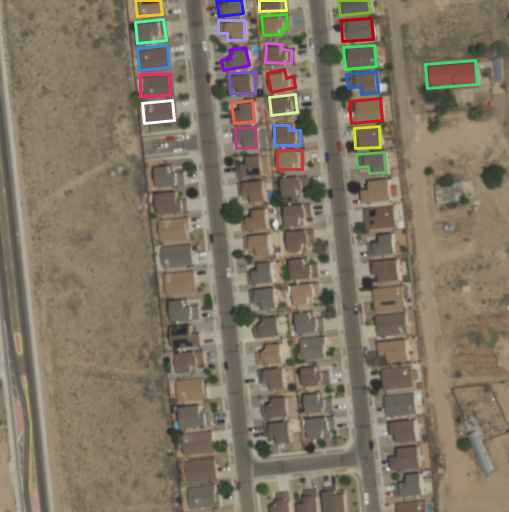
[(259,175),(257,155),(241,156),(242,164),(234,164),(235,177),(259,175)]
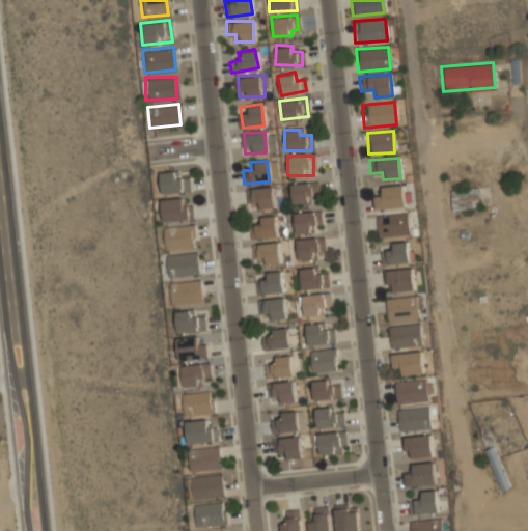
[(187,192),(187,177),(176,177),(176,171),(159,171),(159,192),(187,192)]
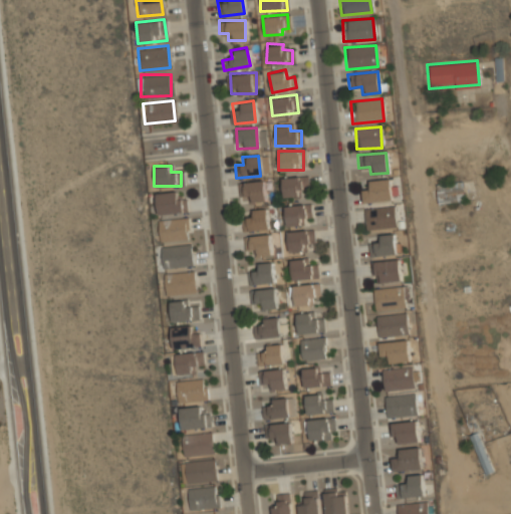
[(297,196),(297,190),(306,189),(305,177),(279,179),(281,198),(297,196)]
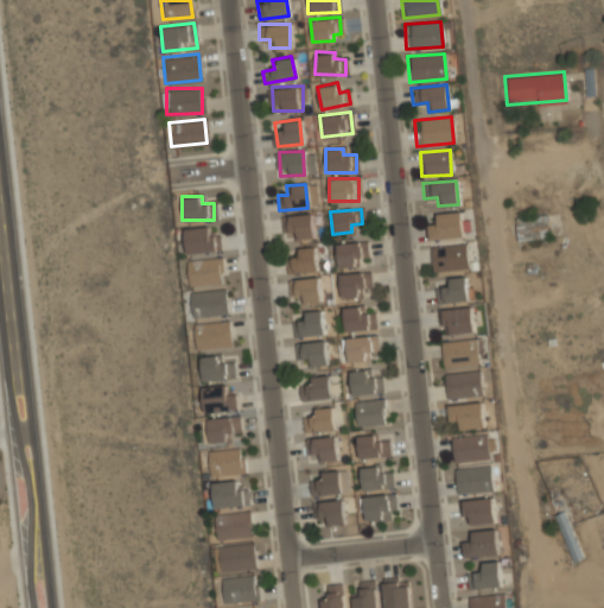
[(463,235),(459,210),(434,214),(436,223),(426,225),(427,240),(463,235)]
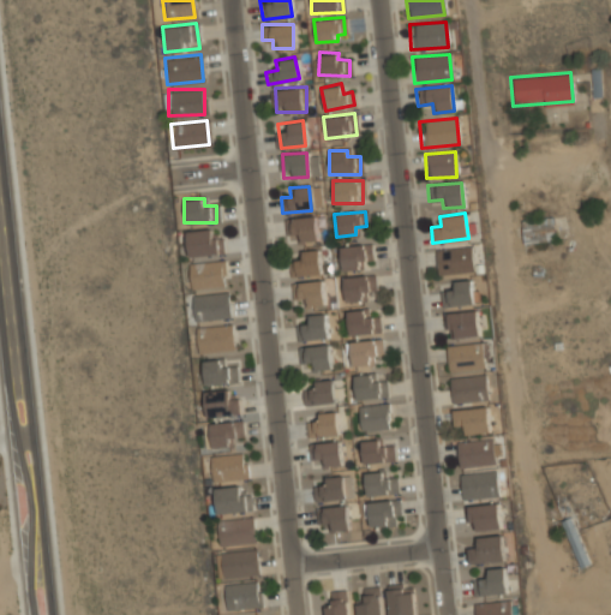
[(292,244),(317,240),(313,215),(288,219),(292,244)]
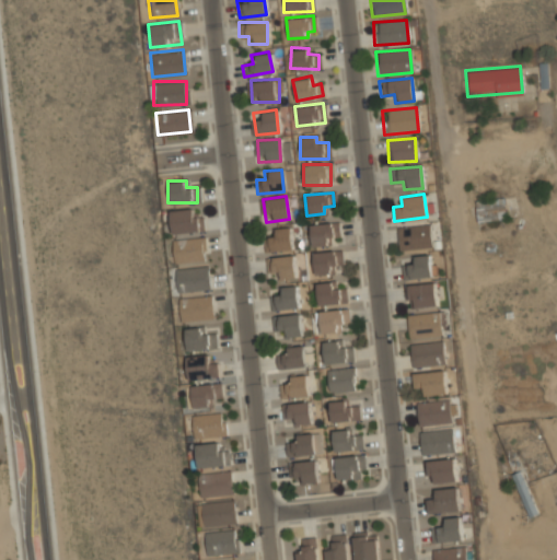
[(474,218),(503,217),(502,198),(474,200),(474,218)]
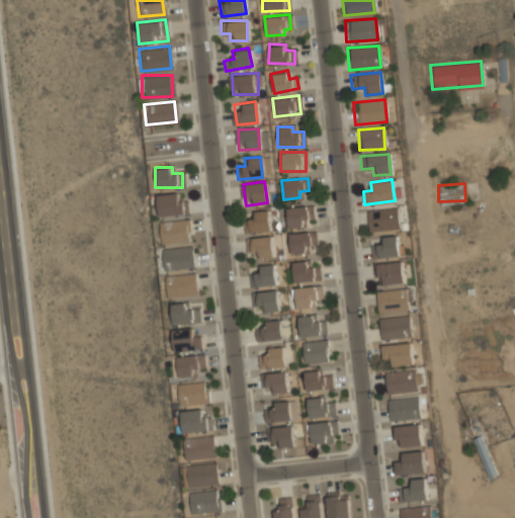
[(184,213),(183,192),(156,193),(157,214),(184,213)]
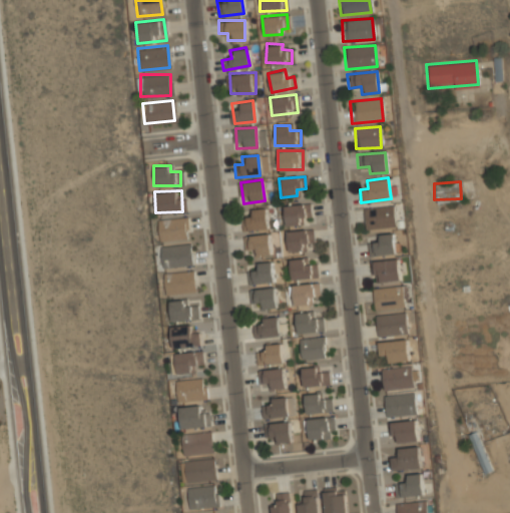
[(310,221),(308,203),(282,205),(284,223),(310,221)]
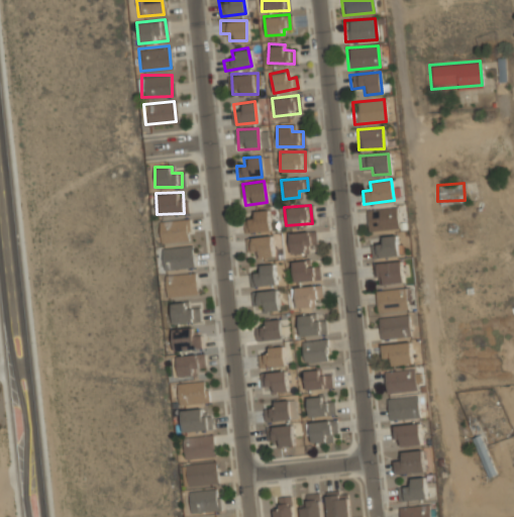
[(397,227),(395,206),(365,209),(367,230),(397,227)]
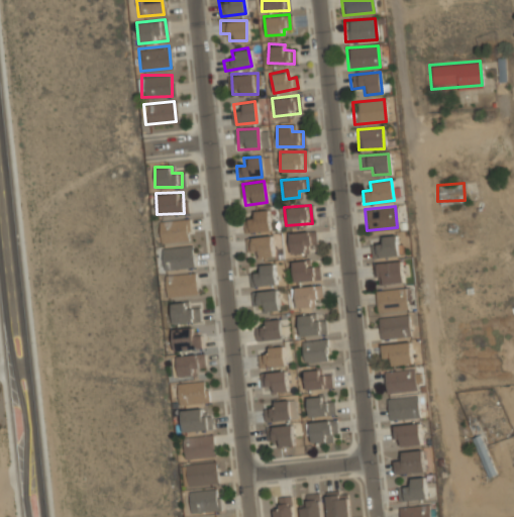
[(251,219),(245,219),(245,230),(270,230),(270,209),(251,209),(251,219)]
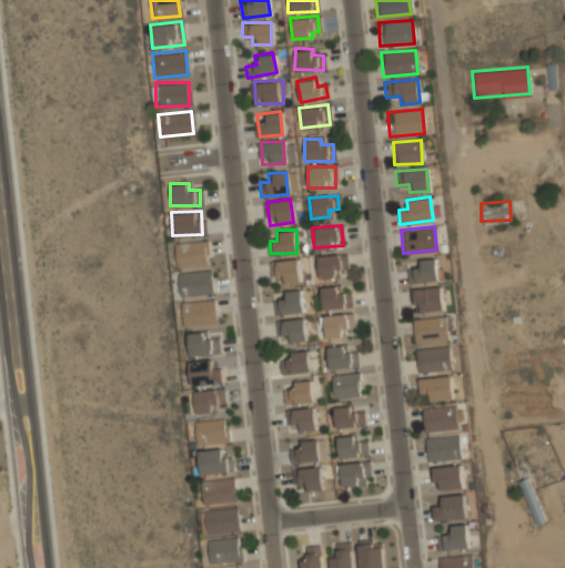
[(173,241),(174,266),(207,265),(205,240),(173,241)]
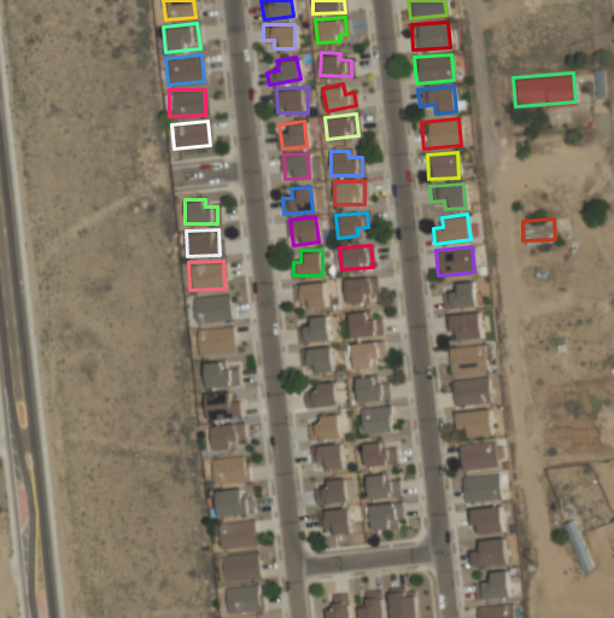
[(375,298),(373,275),(343,279),(345,301),(375,298)]
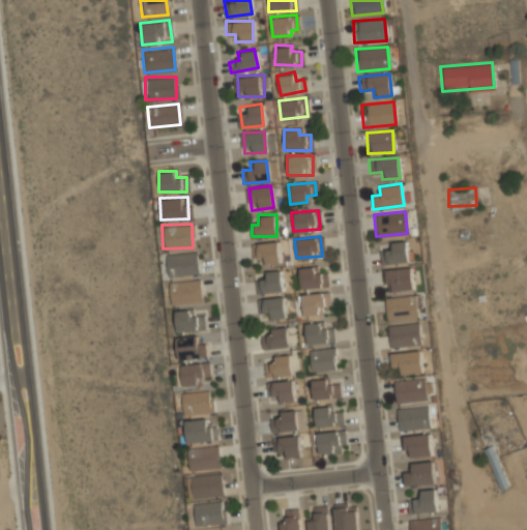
[(254,264),(276,264),(276,241),(254,241),(254,264)]
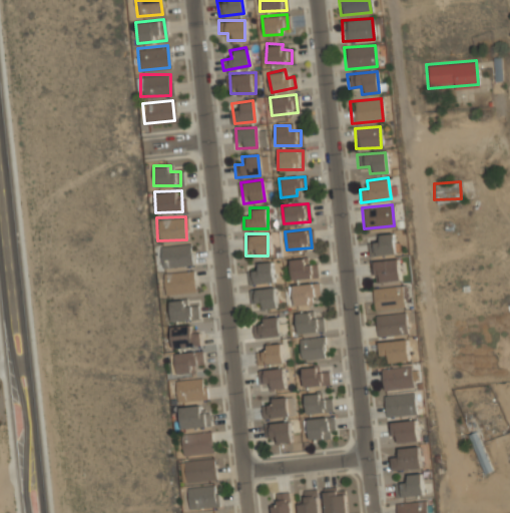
[(393,253),(393,234),(375,234),(375,244),(367,244),(368,254),(393,253)]
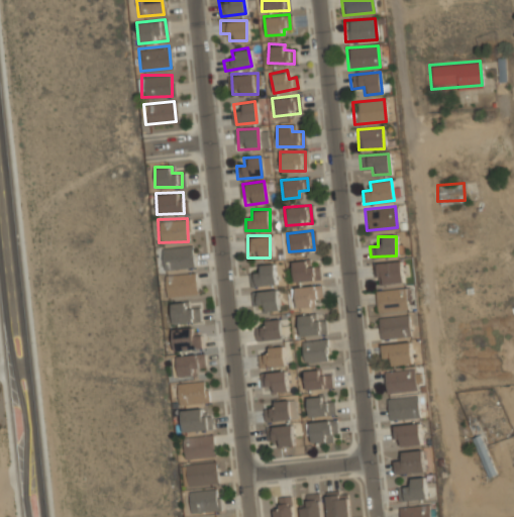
[(162,246),(161,268),(190,268),(191,246),(162,246)]
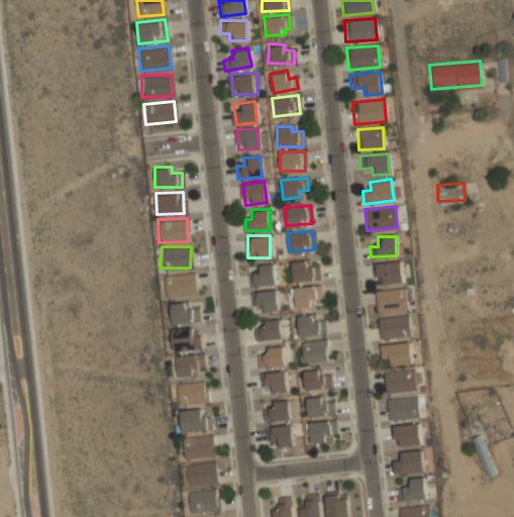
[(292,280),(318,279),(317,266),(307,267),(307,259),(291,260),(292,280)]
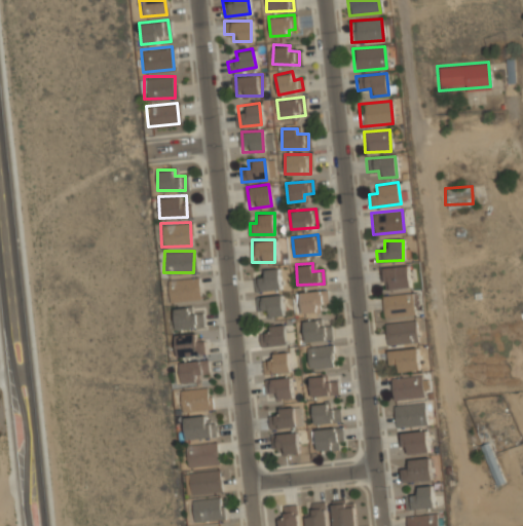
[(409,287),(407,265),(380,267),(382,289),(409,287)]
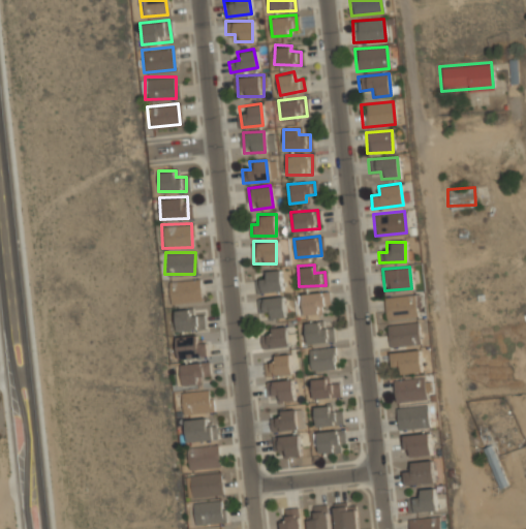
[(258,291),(280,289),(279,270),(257,271),(258,291)]
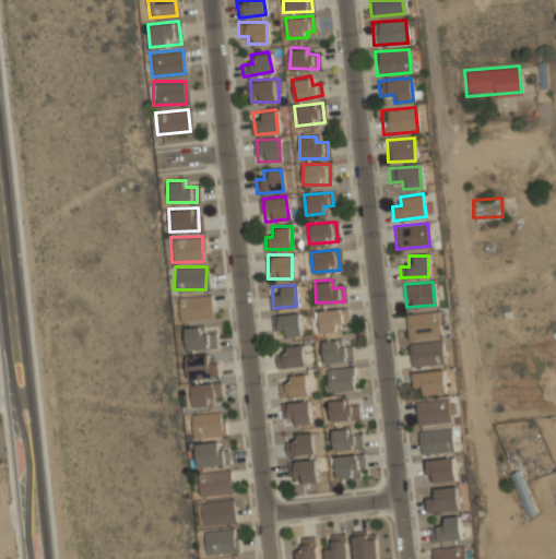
[(209,295),(176,296),(177,321),(210,320),(209,295)]
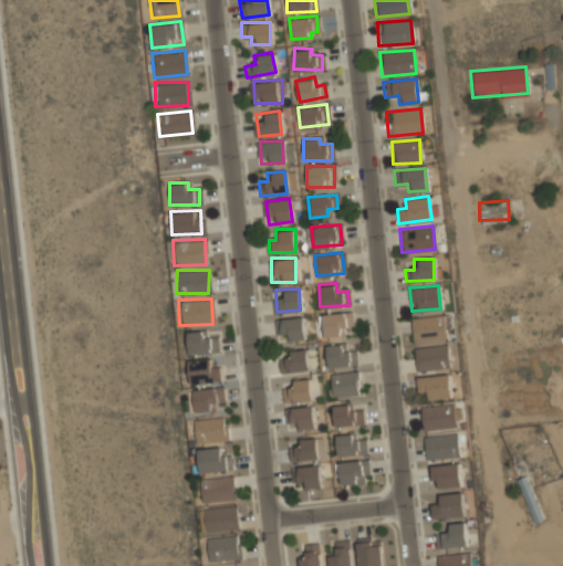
[(321,335),(347,337),(350,313),(323,311),(321,335)]
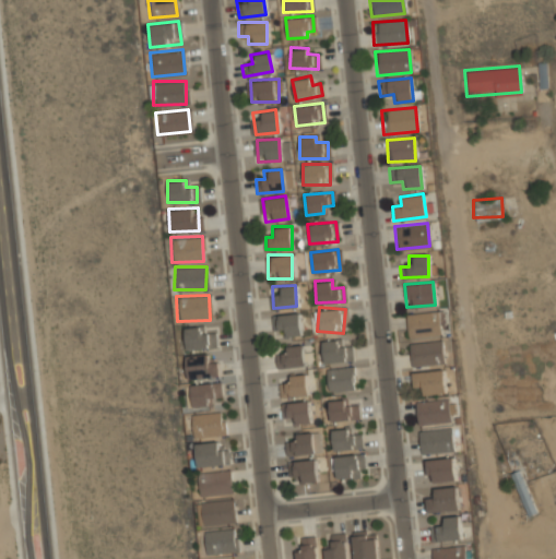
[(403,313),(405,337),(438,334),(436,310),(403,313)]
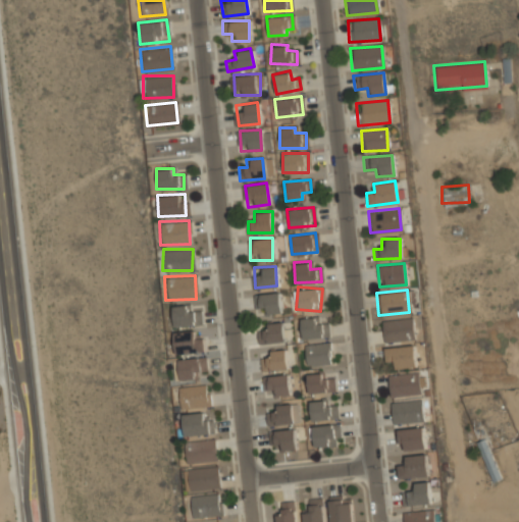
[(279,312),(277,292),(256,293),(258,314),(279,312)]
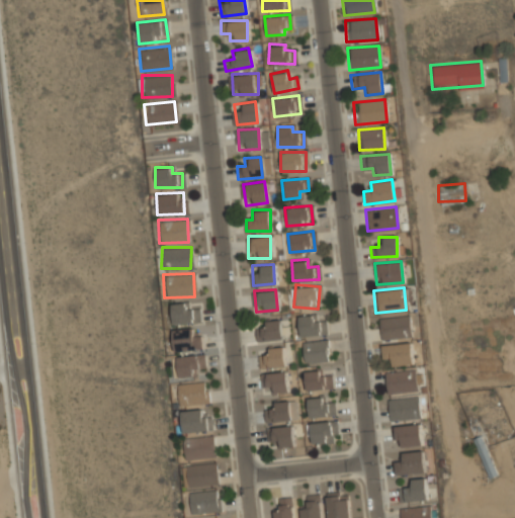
[(171,326),(198,322),(196,309),(185,310),(184,303),(168,305),(171,326)]
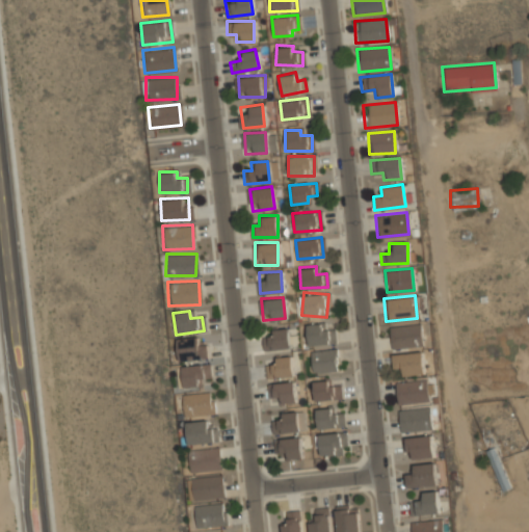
[(322,329),(322,322),(306,323),(307,345),(333,344),(333,328),(322,329)]
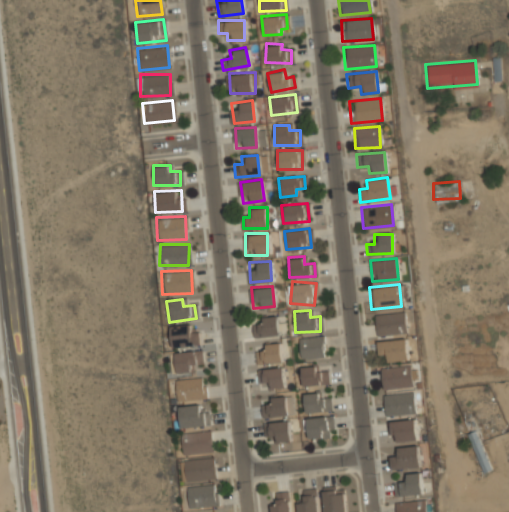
[(375,334),(404,331),(402,311),(372,314),(375,334)]
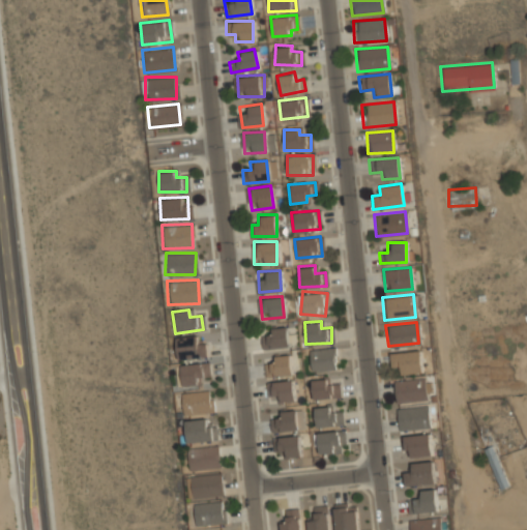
[(286,326),(268,327),(268,336),(260,336),(260,348),(287,346),(286,326)]
